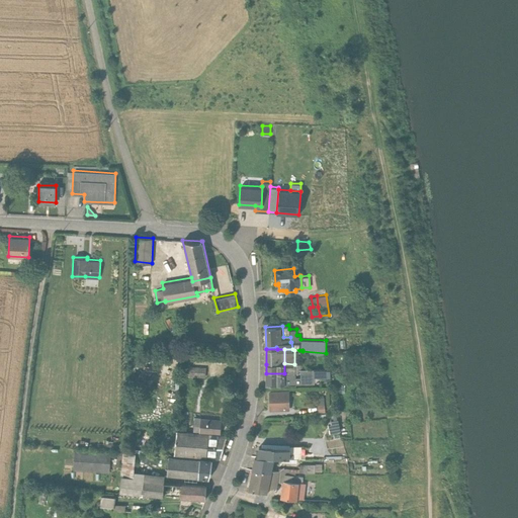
[(284,363),(284,373),(284,383),(295,383),(295,372),(294,372),(294,369),(294,364),(284,363)]
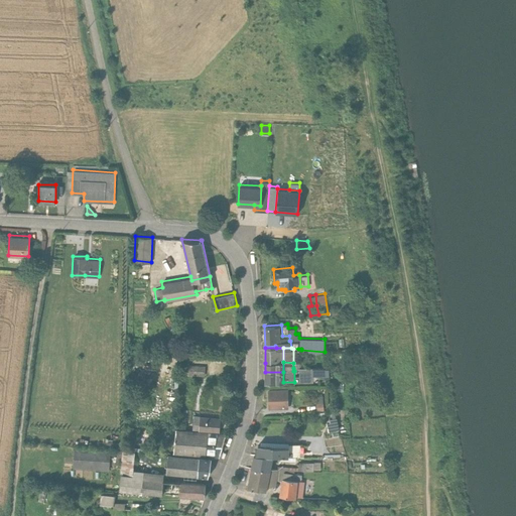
[(187,364),(187,374),(205,375),(205,365),(187,364)]
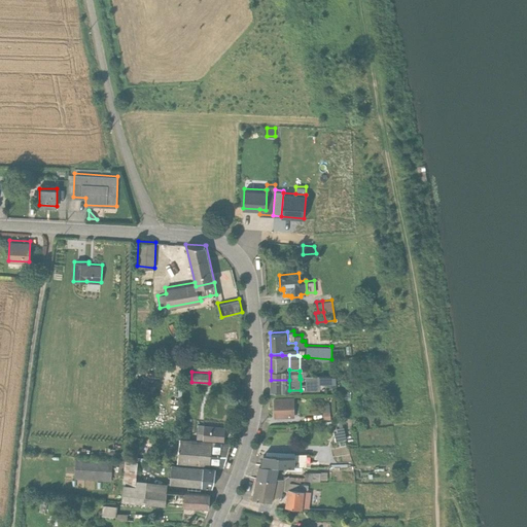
[(301,379),(301,390),(305,390),(305,389),(306,389),(314,388),(319,388),(319,381),(312,381),(312,376),(306,375),(304,375),(302,375),(301,375),(300,376),(300,379),(301,379)]
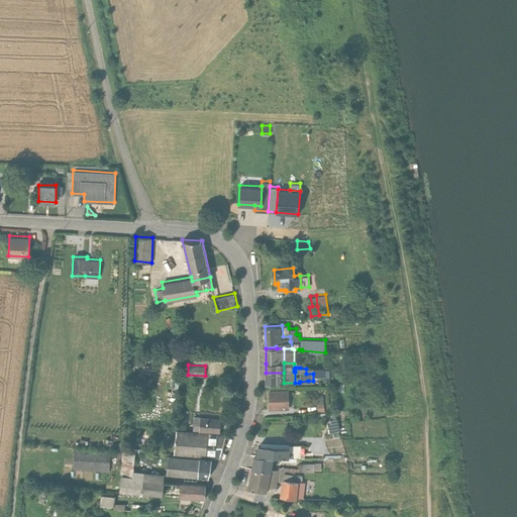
[(284,373),(266,373),(266,384),(284,383),(284,373)]
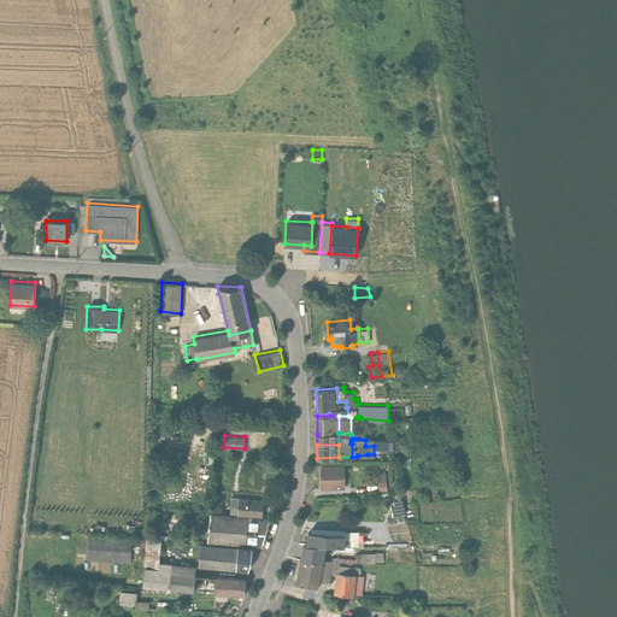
[(344,464),(321,465),(321,488),(345,487),(344,464)]
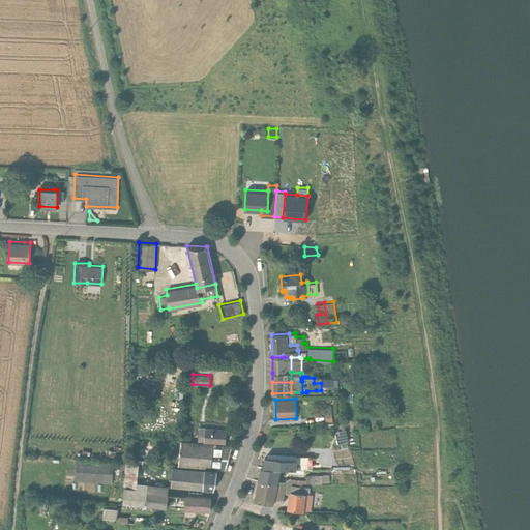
[(332,405),(324,405),(325,421),(332,420),(331,413),(333,413),(332,405)]
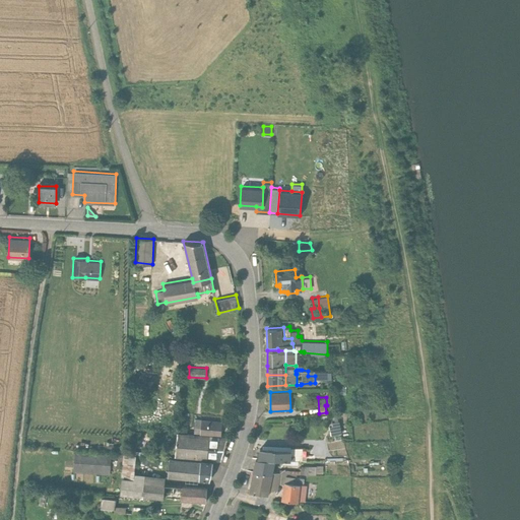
[(340,425),(339,417),(337,411),(334,411),(334,413),(317,414),(317,417),(326,416),(328,426),(332,425),(332,427),(329,428),(331,434),(334,433),(341,431),(340,425)]
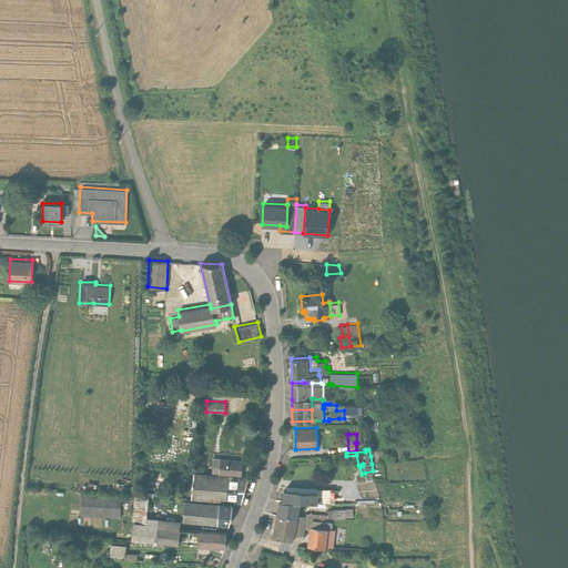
[(219,473),(242,475),(243,458),(220,457),(219,473)]
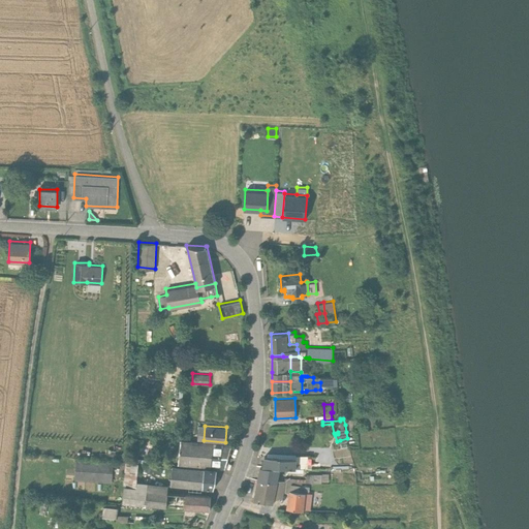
[(204,440),(197,440),(180,439),(178,464),(224,468),(231,442),(225,442),(204,440)]
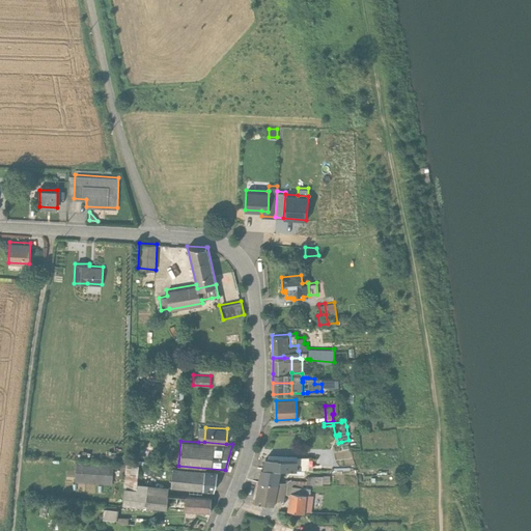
[(287,457),(268,456),(263,456),(262,468),(271,468),(288,468),(308,469),(308,456),(297,455),(297,454),(288,453),(287,457)]
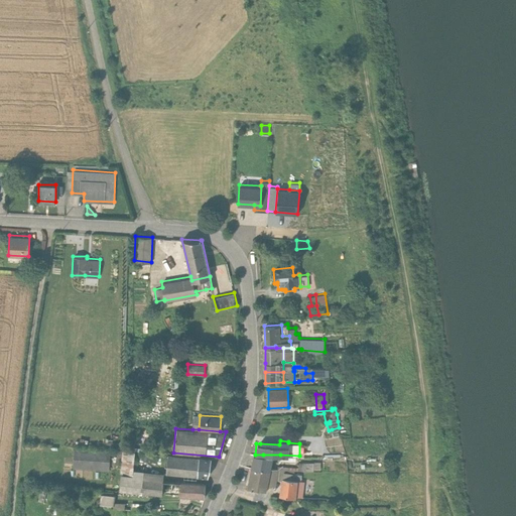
[(74,446),(73,468),(109,471),(110,449),(74,446)]
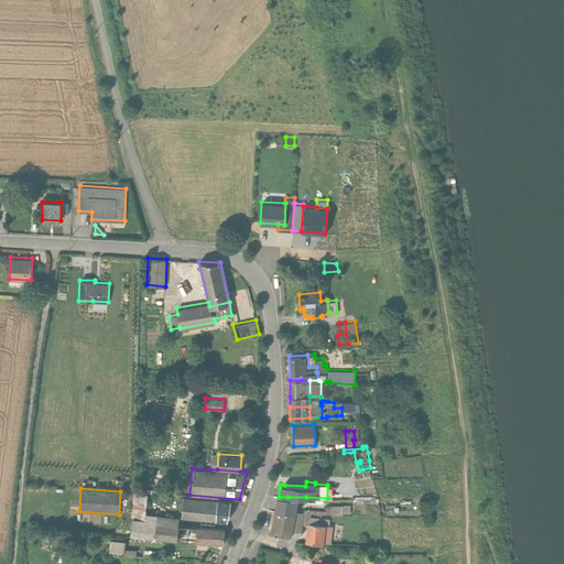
[(145,518),(145,512),(148,492),(133,491),(131,516),(132,517),(145,518)]
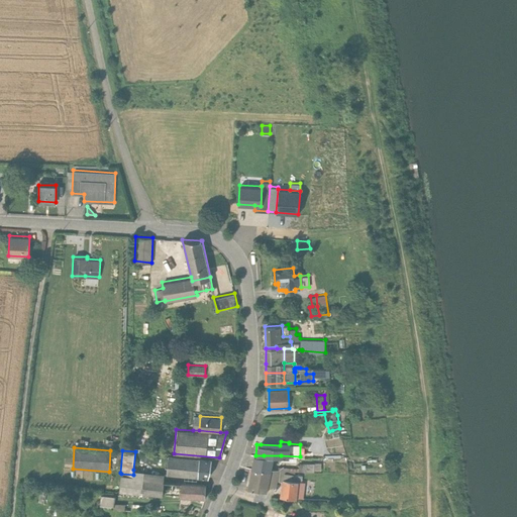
[(198,477),(199,456),(169,454),(167,473),(198,477)]
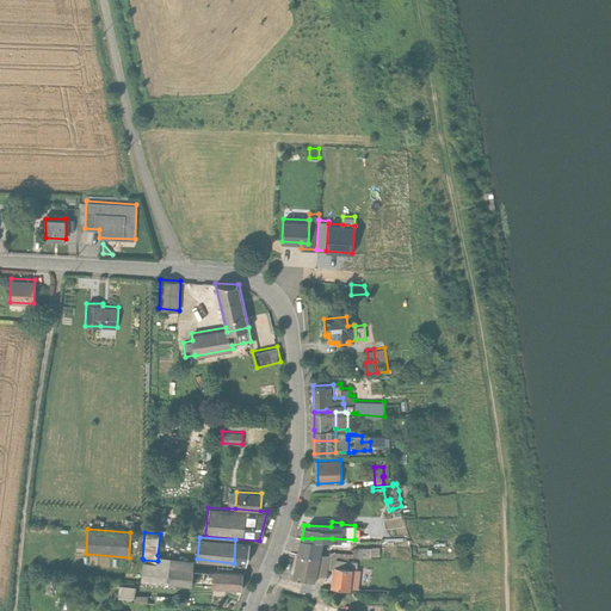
[(235,539),(234,563),(246,565),(250,541),(235,539)]
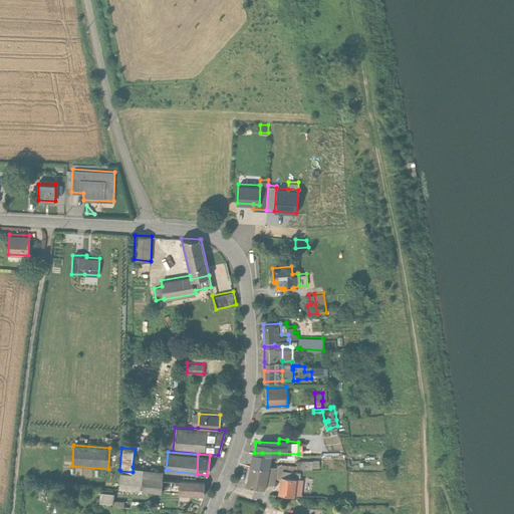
[(269,468),(265,484),(274,481),(275,476),(277,466),(278,463),(278,462),(270,461),(259,458),(252,458),(251,465),(269,468)]
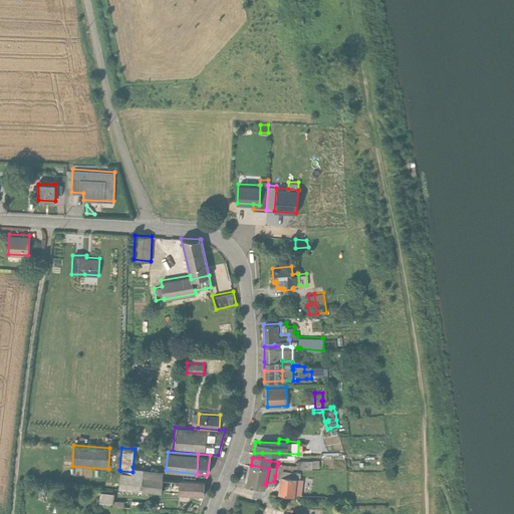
[(278,463),(277,466),(283,466),(296,467),(304,468),(305,460),(297,459),(297,464),(281,463),(278,463)]
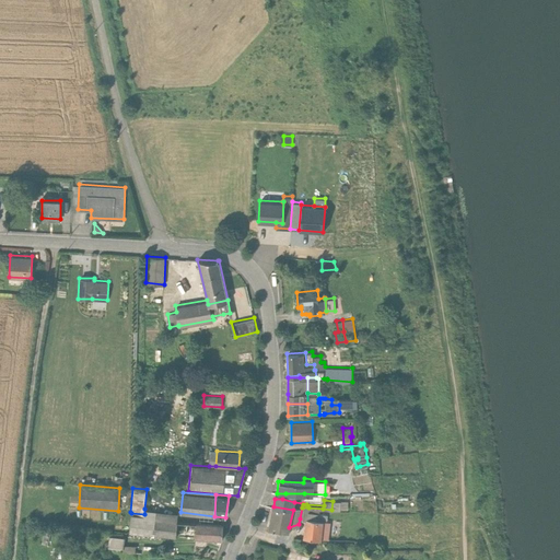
[(293,510),(273,506),(272,506),(268,528),(289,532),(289,527),(293,510)]
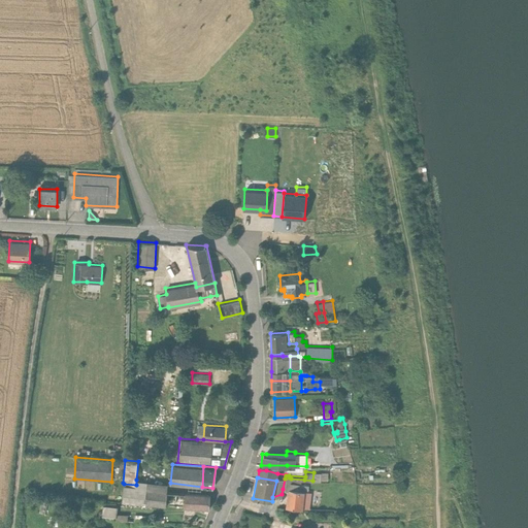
[(300,490),(304,490),(305,483),(300,483),(300,480),(291,479),(291,482),(289,489),(300,490)]
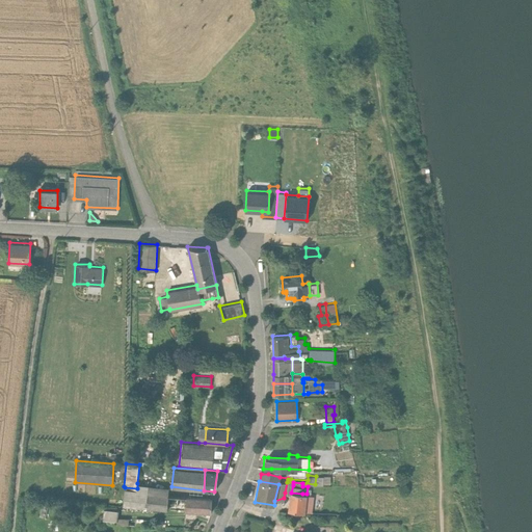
[(137,488),(125,487),(124,504),(167,508),(168,495),(169,486),(137,483),(137,488)]
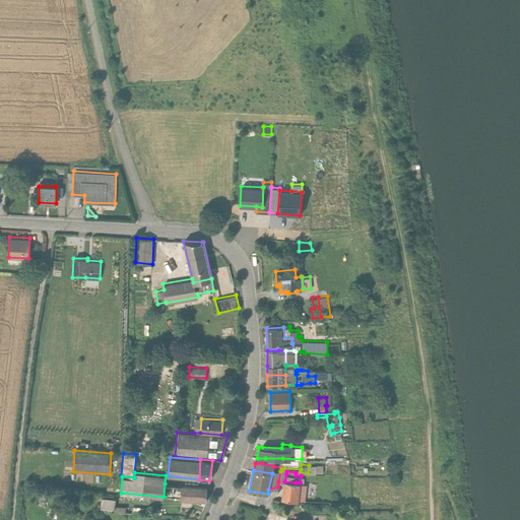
[(300,482),(299,499),(302,499),(304,499),(305,497),(307,483),(303,482),(304,476),(301,475),(300,482)]
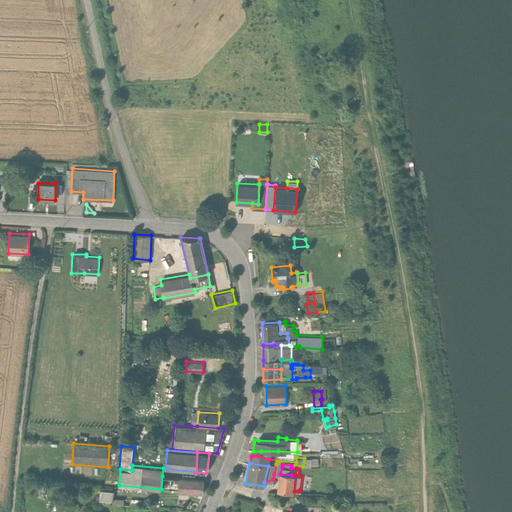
[(280,474),(279,475),(277,491),(294,493),(294,491),(295,475),(291,475),(280,474)]
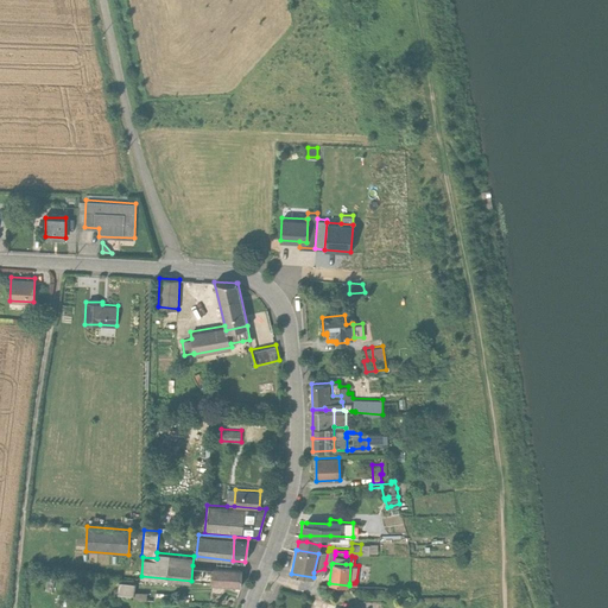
[(214,567),(213,583),(241,586),(241,568),(214,567)]
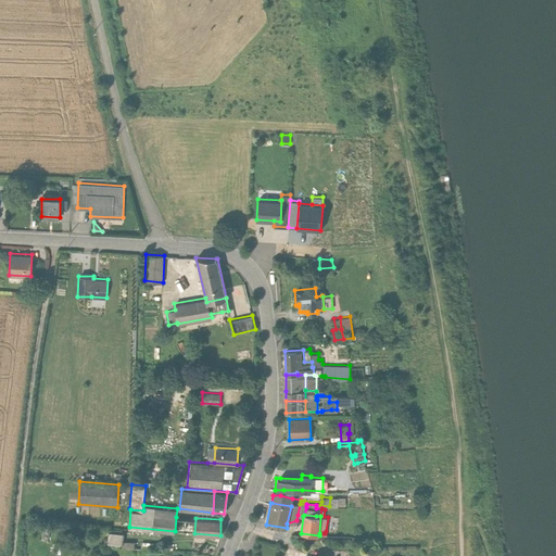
[(45,526),(41,539),(48,540),(50,528),(45,526)]
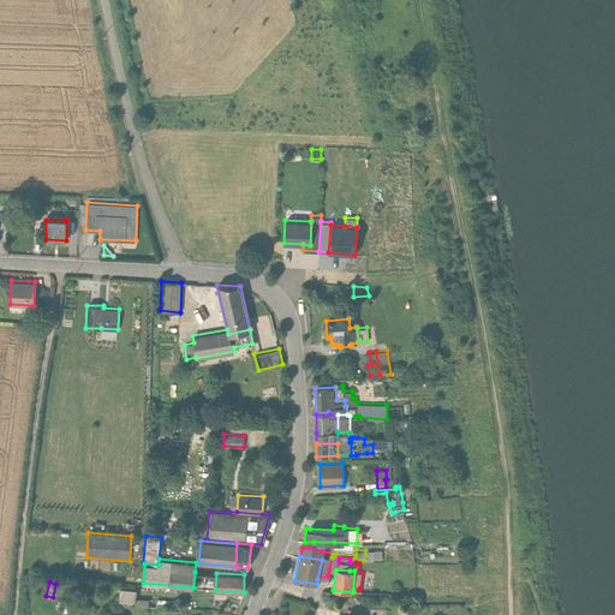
[(133,595),(136,597),(136,595),(137,589),(135,589),(135,584),(125,584),(123,583),(123,587),(119,586),(119,587),(119,596),(121,593),(127,595),(133,595)]
